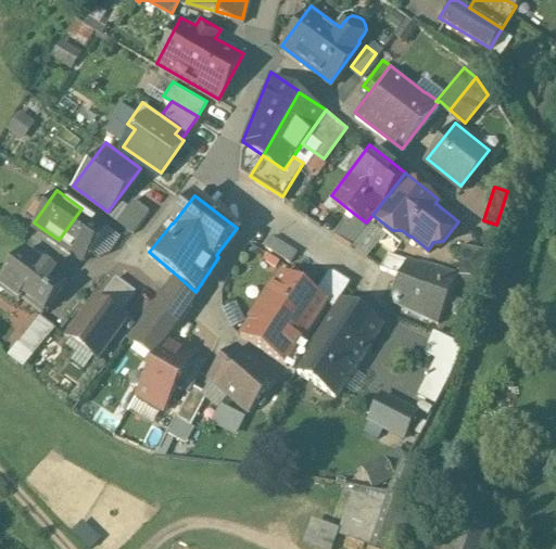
[(149,208),(134,196),(117,218),(133,230),(149,208)]
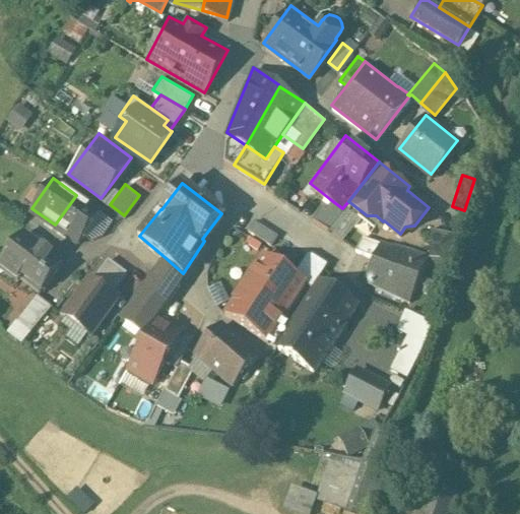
[(76,195),(55,225),(78,241),(100,210),(76,195)]
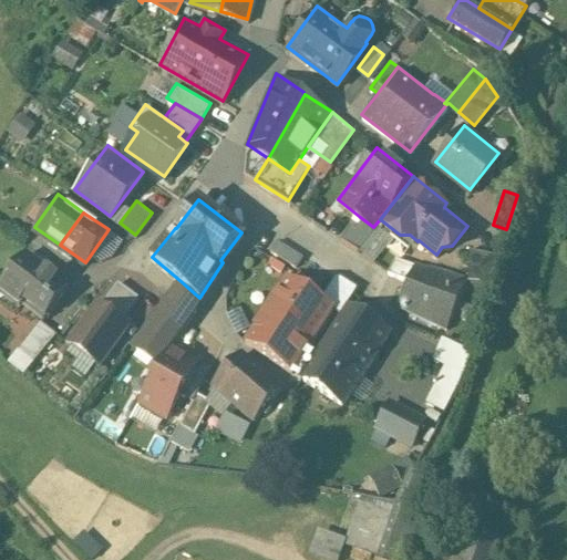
[(360,217),(354,225),(351,223),(340,237),(358,248),(373,227),(360,217)]
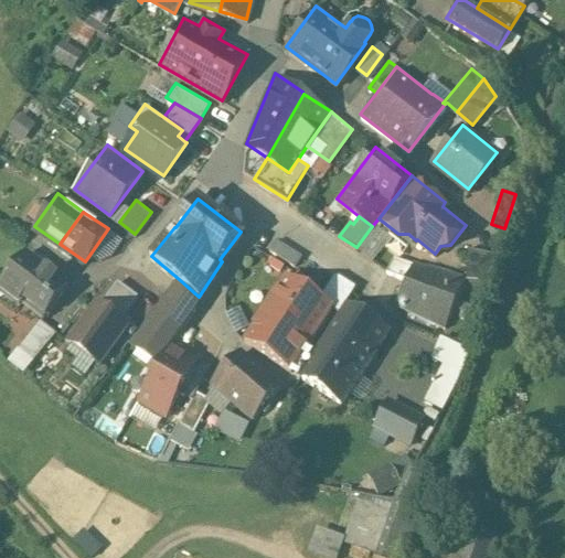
[(301,254),(276,237),(269,248),(295,265),(301,254)]
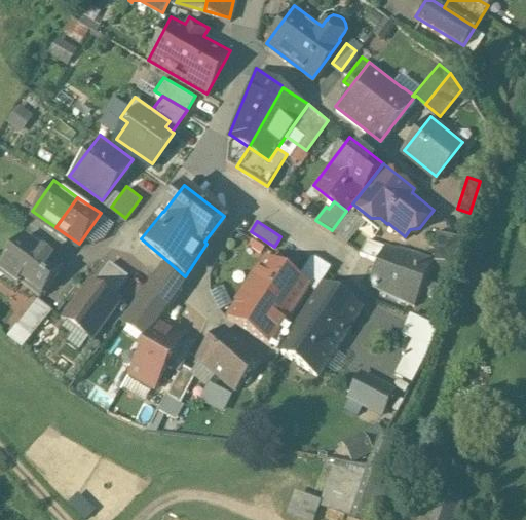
[(462,235),(436,229),(434,257),(456,258),(462,235)]
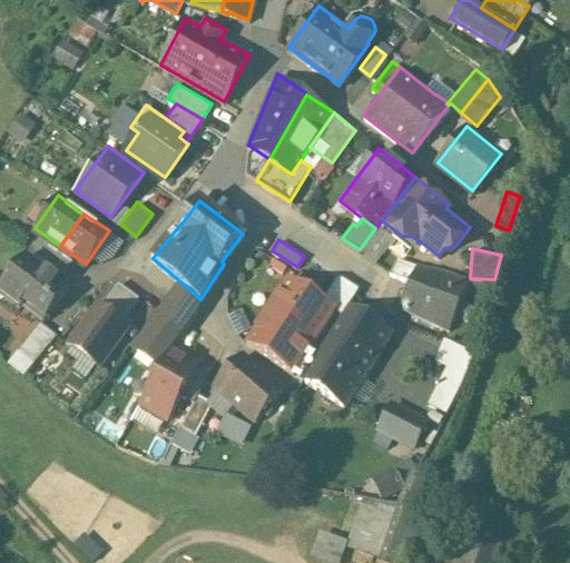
[(69,286),(26,254),(0,286),(0,289),(20,305),(23,299),(46,316),(69,286)]
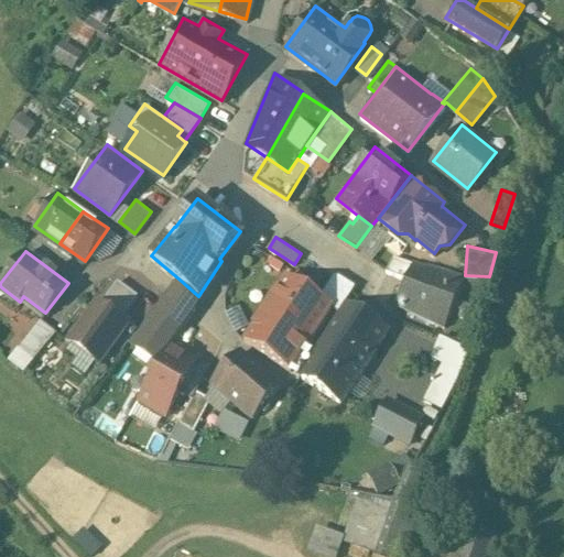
[(412,261),(393,254),(388,268),(407,274),(412,261)]
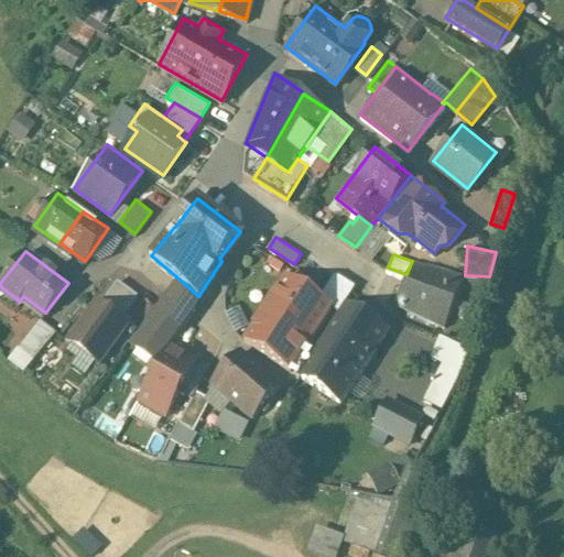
[(426,266),(412,261),(407,274),(396,302),(429,318),(444,325),(464,275),(427,264),(426,266)]
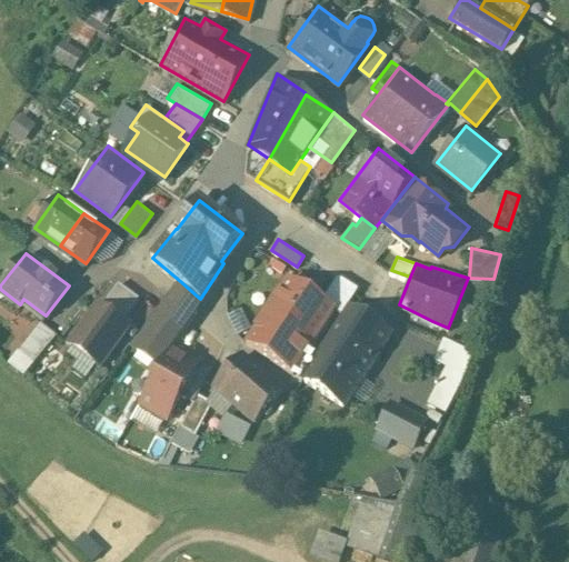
[(289,277),(248,341),(293,371),(295,369),(301,373),(358,287),(337,273),(321,299),(289,277)]
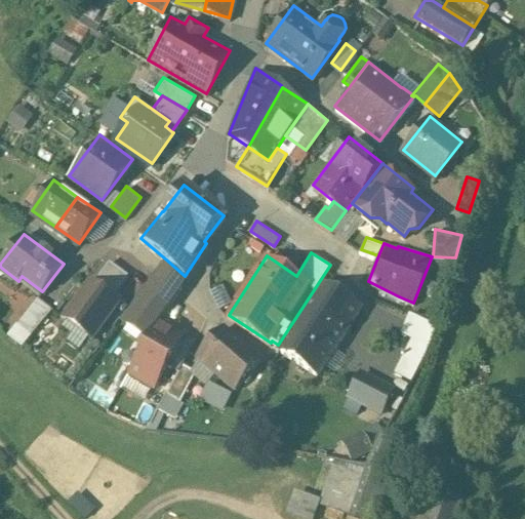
[(128,273),(110,260),(93,282),(112,296),(128,273)]
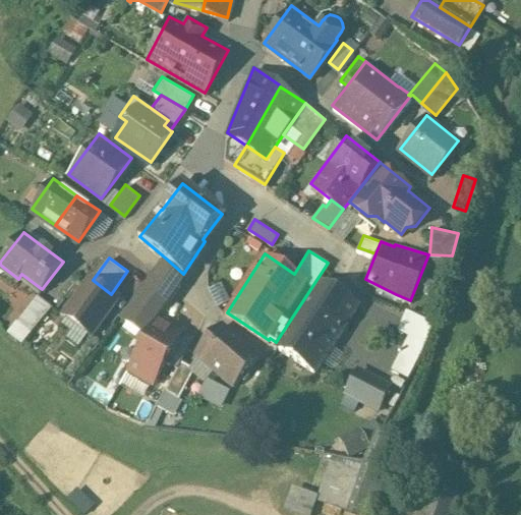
[(165,258),(142,289),(122,317),(146,334),(156,320),(159,315),(178,288),(183,274),(165,258)]
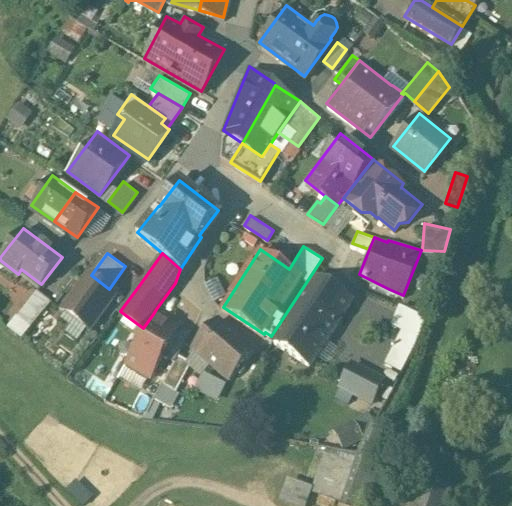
[(91,275),(88,274),(63,308),(90,328),(115,293),(109,289),(91,275)]
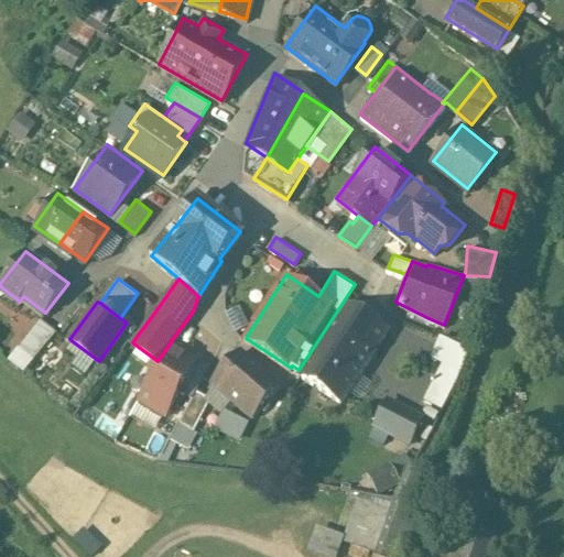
[(387,329),(345,304),(300,373),(340,400),(387,329)]
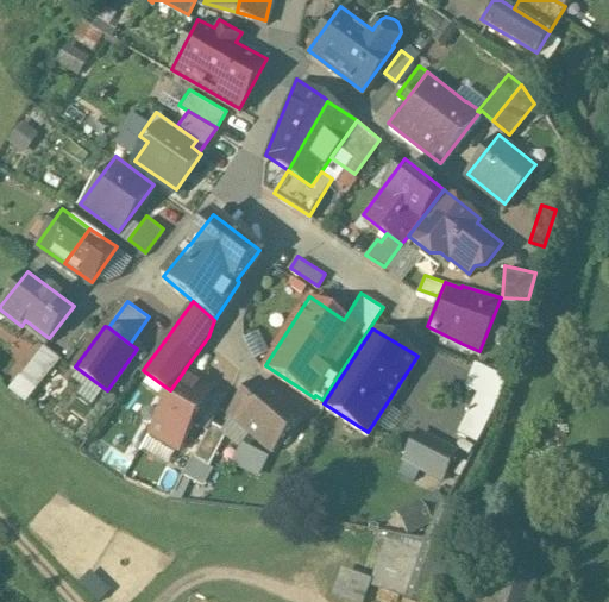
[(43,343),(20,372),(36,386),(61,357),(43,343)]
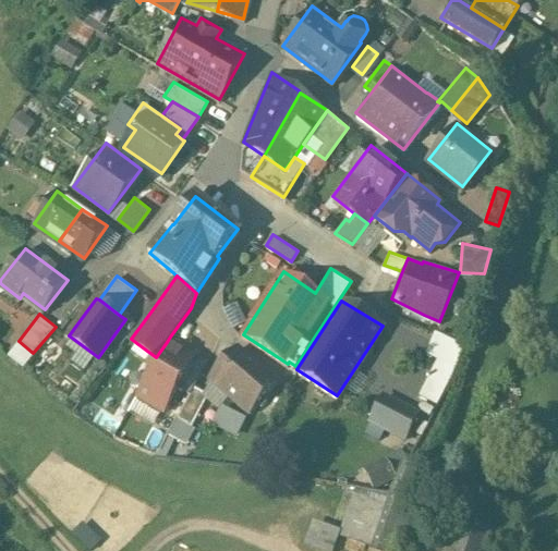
[(463,343),(435,330),(426,351),(438,357),(455,365),(463,343)]
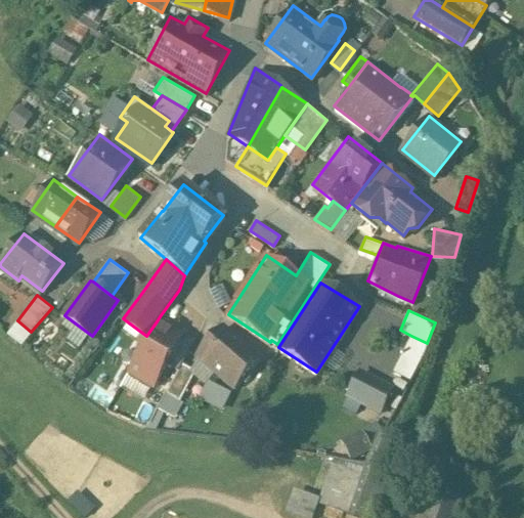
[(184,331),(160,316),(157,321),(129,370),(154,384),(167,362),(184,333),(184,331)]
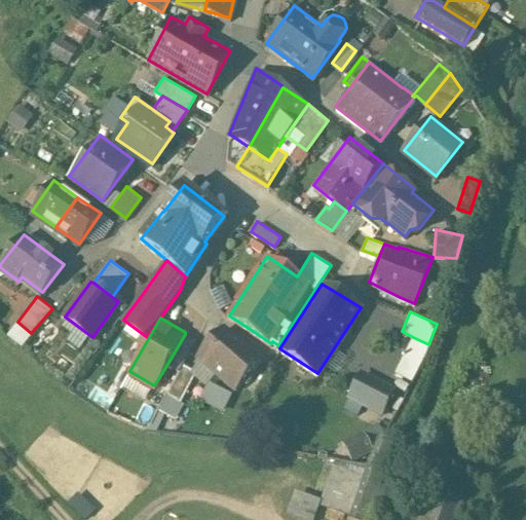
[(261,360),(223,327),(197,356),(236,388),(261,360)]
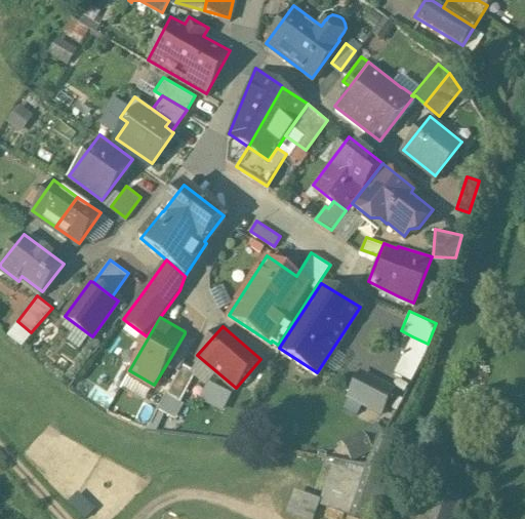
[(195,340),(185,333),(167,363),(178,369),(183,362),(195,340)]
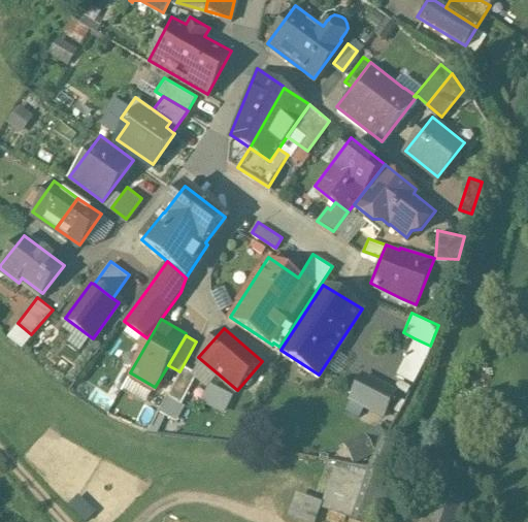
[(430,346),(415,338),(406,354),(404,353),(403,355),(405,356),(397,372),(413,380),(430,346)]
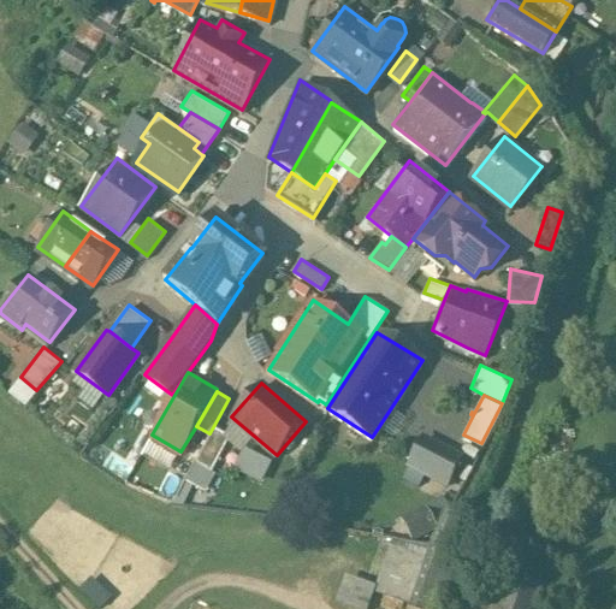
[(209,433),(196,460),(212,468),(230,435),(214,425),(209,433)]
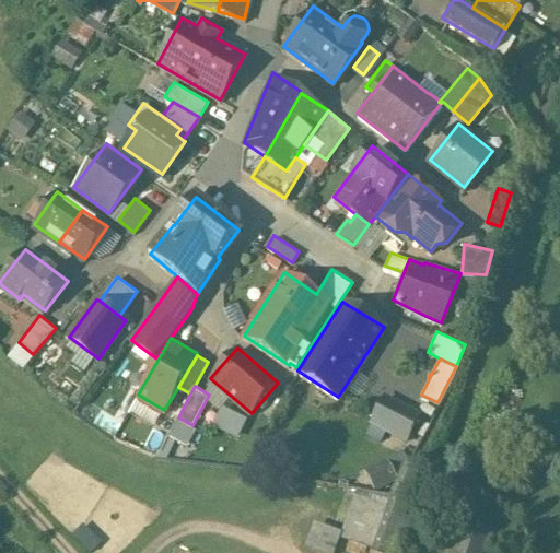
[(418,412),(384,395),(372,420),(405,437),(418,412)]
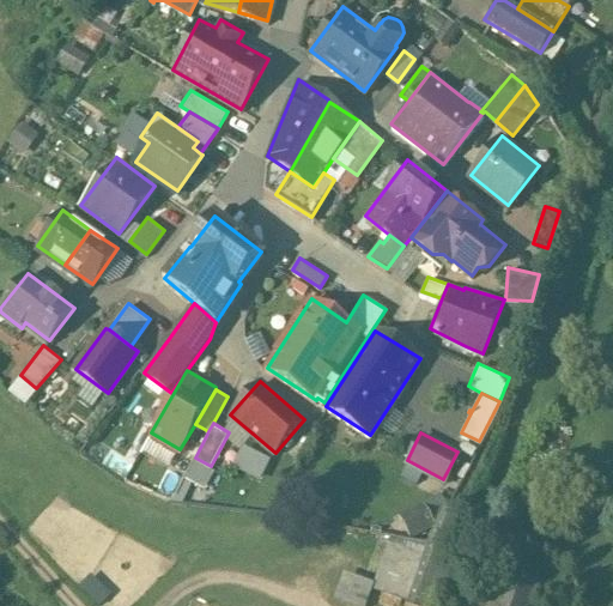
[(422,503),(401,514),(410,531),(431,520),(422,503)]
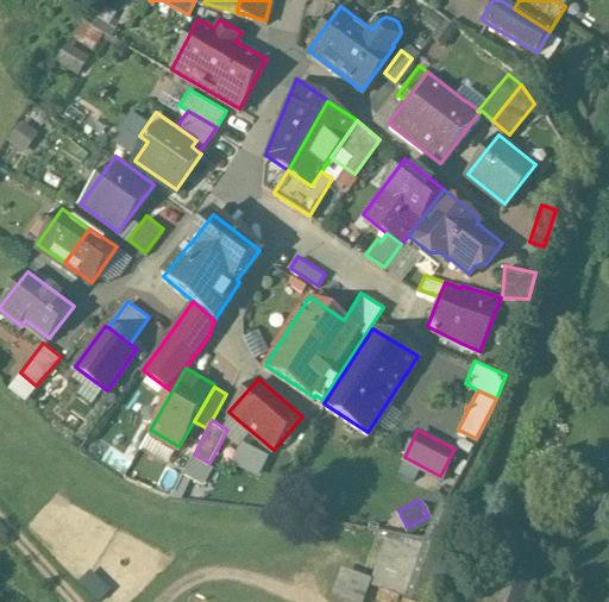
[(441,505),(416,552),(425,555),(405,593),(431,601),(464,514),(441,505)]
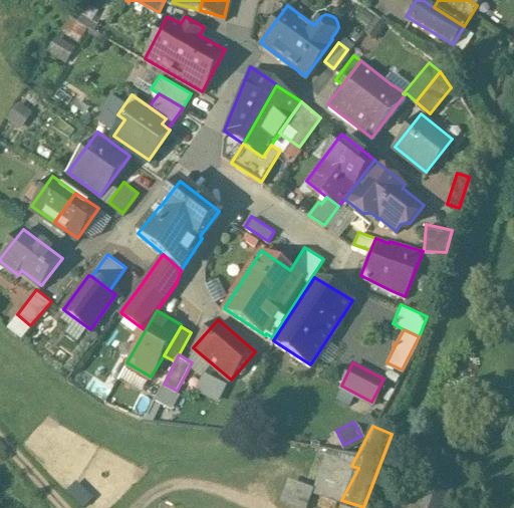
[(281,498),(307,507),(315,485),(289,476),(281,498)]
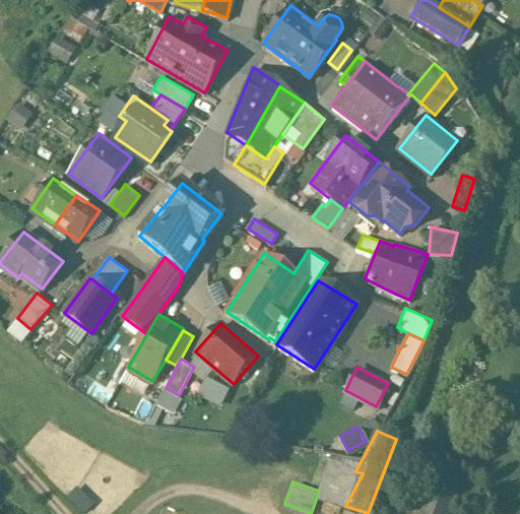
[(433,484),(420,513),(445,513),(454,492),(433,484)]
